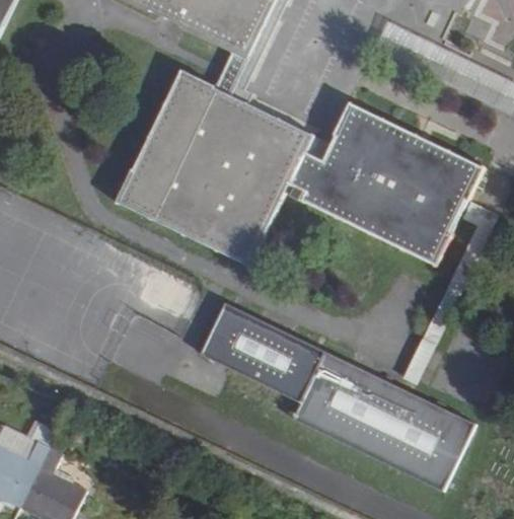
[(0,25),(12,0),(0,0),(0,25)]
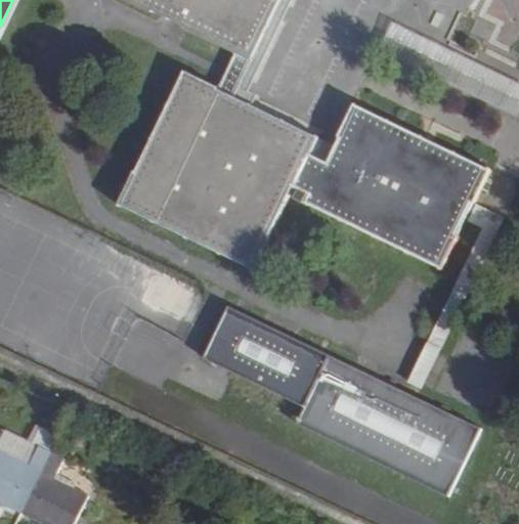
[(456,234),(453,231),(461,216),(469,200),(472,202),(487,169),(351,101),(334,133),(338,135),(323,162),(305,151),(313,136),(230,95),(275,0),(125,0),(152,12),(155,9),(220,42),(218,45),(234,52),(217,89),(184,74),(136,173),(133,172),(118,203),(253,269),(269,234),(265,232),(289,182),(308,191),(303,200),(440,267),(456,234)]
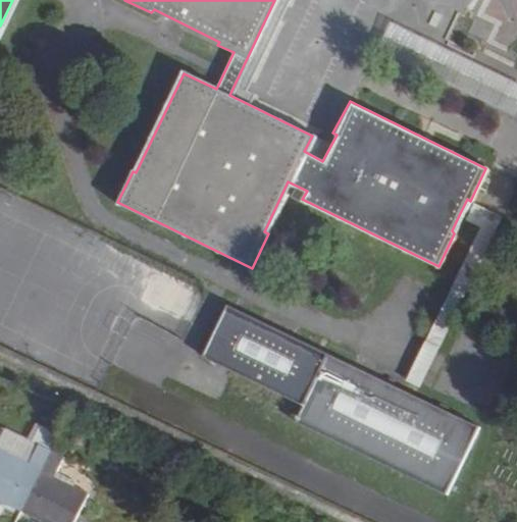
[(516,83),(402,27),(388,56),(511,117),(516,103),(516,83)]
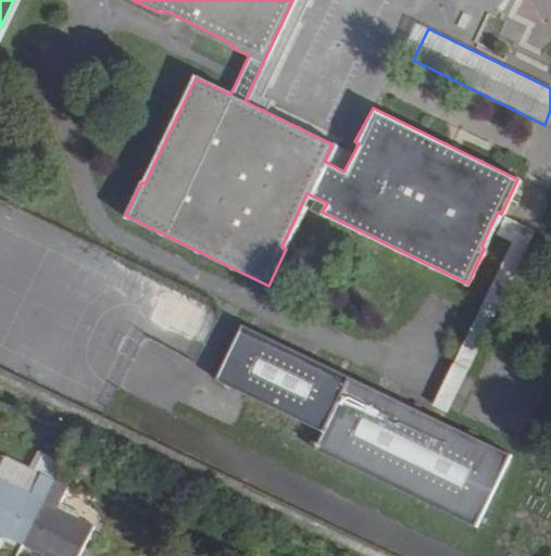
[(489,229),(512,240),(428,414),(439,419),(533,229),(501,214),(498,212),(489,229)]
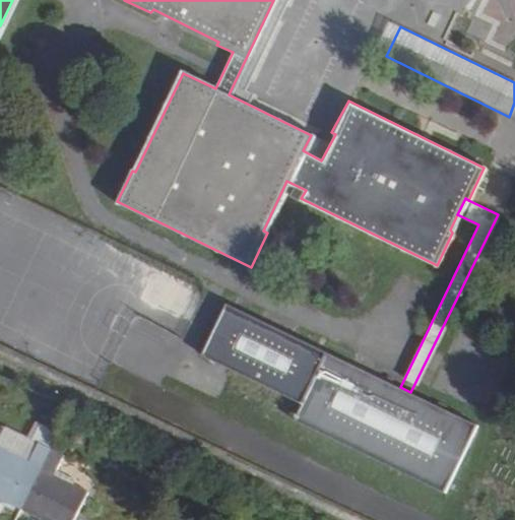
[(428,411),(365,380),(368,372),(228,302),(203,351),(302,399),(294,417),(442,490),(473,423),(433,402),(428,411)]
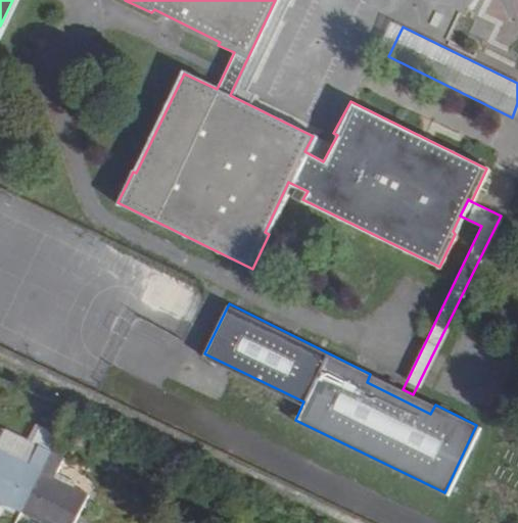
[(430,414),(435,405),(413,394),(403,389),(370,374),(367,382),(430,414)]
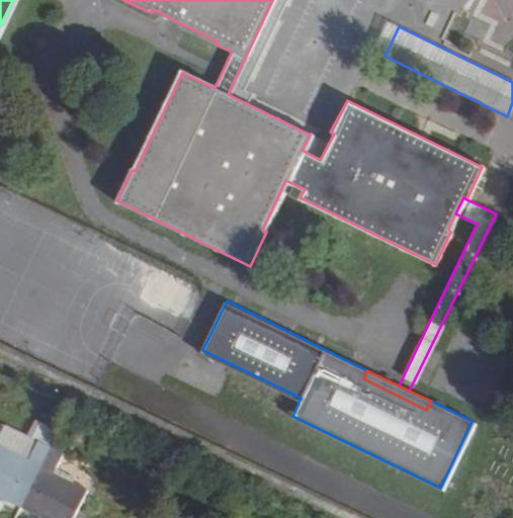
[(0,448),(23,461),(33,442),(0,426),(0,448)]
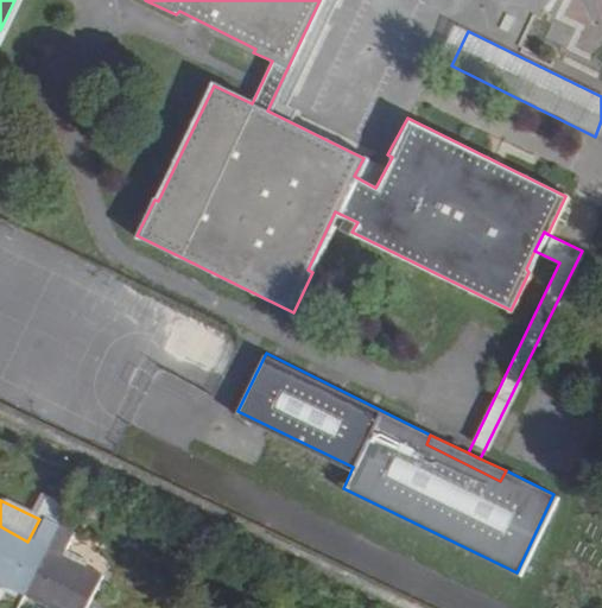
[(27,542),(0,526),(0,586),(18,595),(55,525),(40,517),(39,519),(27,542)]
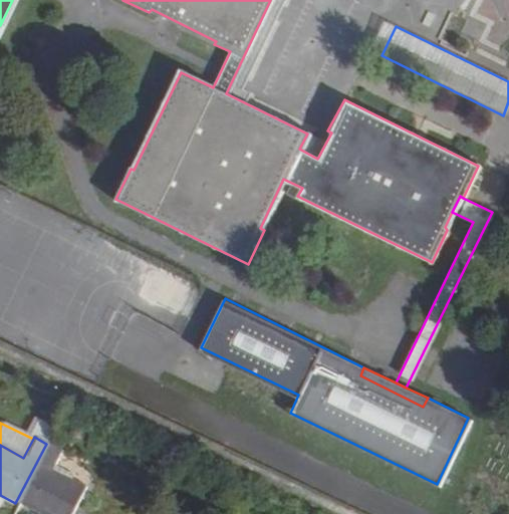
[(49,470),(59,451),(46,444),(15,503),(36,513),(68,513),(82,487),(49,470)]
